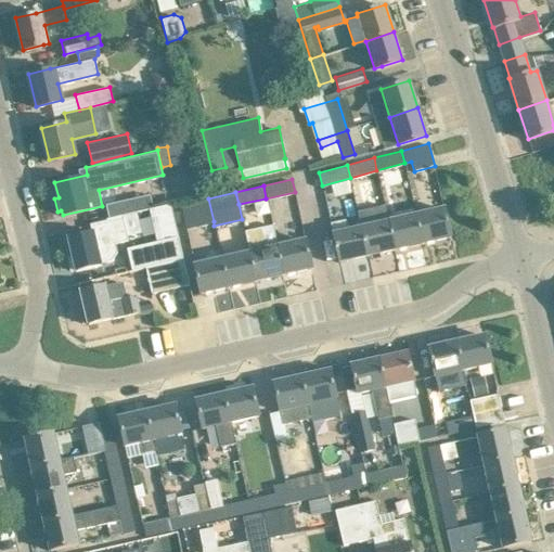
[(153,206),(150,193),(105,204),(108,217),(121,214),(142,209),(153,206)]
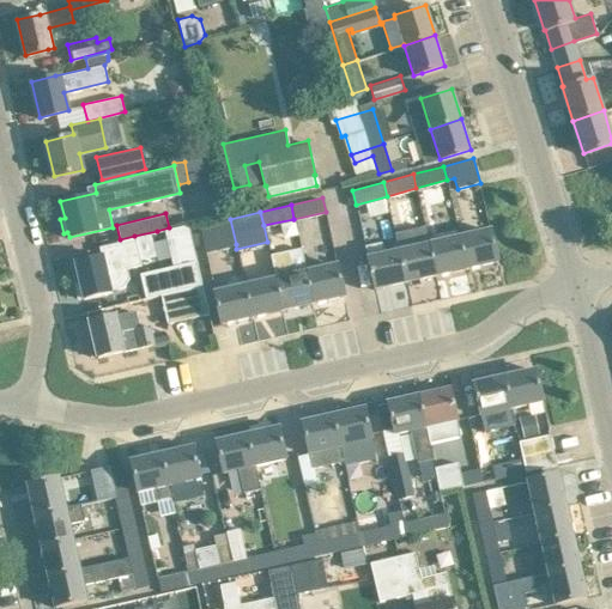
[(205,251),(236,244),(230,219),(200,226),(205,251)]
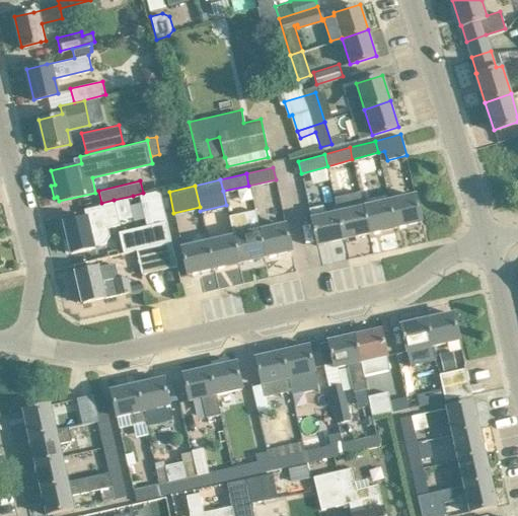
[(360,190),(334,196),(338,212),(344,238),(369,232),(363,206),(360,190)]
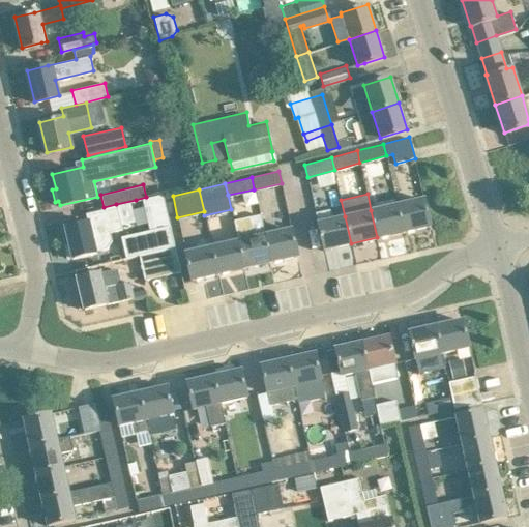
[(150,230),(123,237),(126,254),(154,247),(173,243),(169,226),(167,227),(165,214),(160,196),(145,199),(149,217),(151,230),(150,230)]
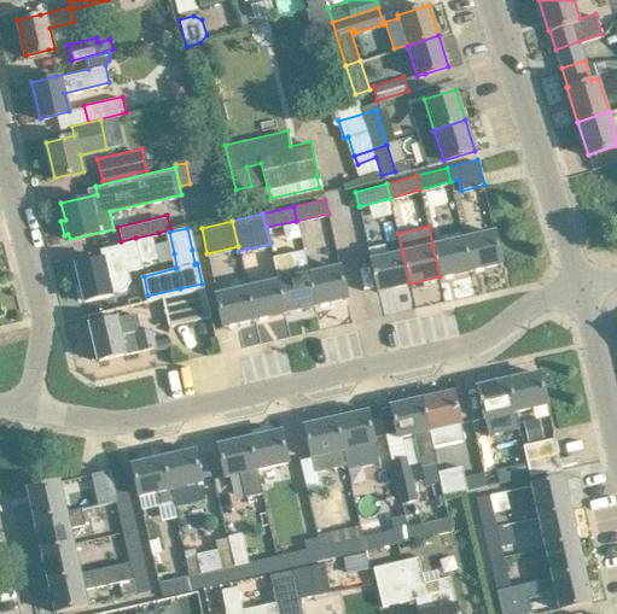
[(494,231),(464,238),(471,269),(501,262),(494,231)]
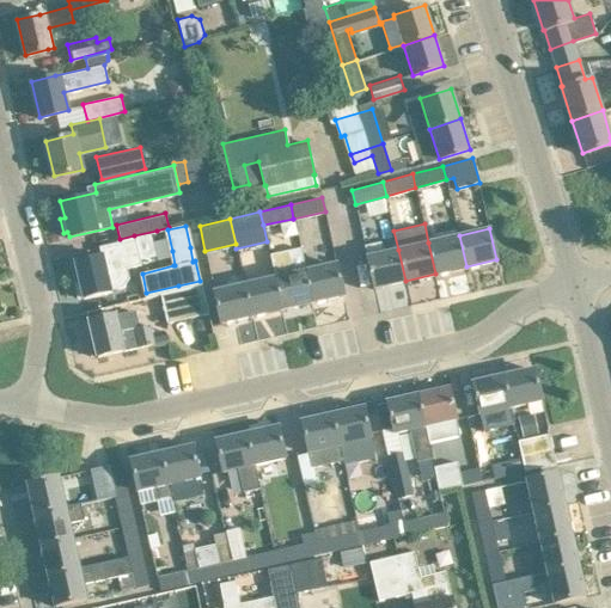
[(98,256),(74,262),(79,281),(74,282),(78,296),(83,295),(83,298),(107,292),(111,290),(110,289),(123,286),(129,276),(127,266),(141,263),(140,259),(134,235),(117,240),(118,241),(99,246),(101,255),(98,256)]
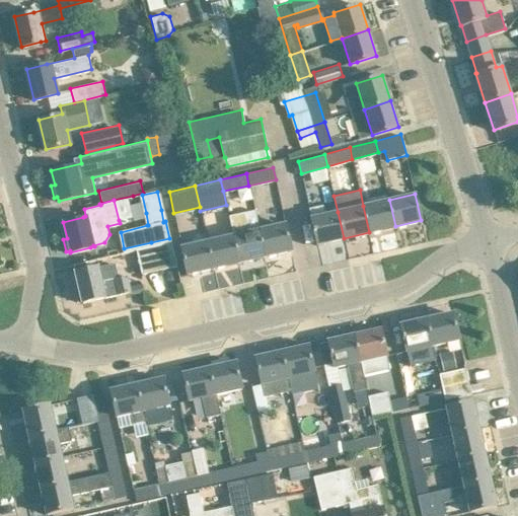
[(389,200),(363,206),(369,232),(395,226),(389,200)]
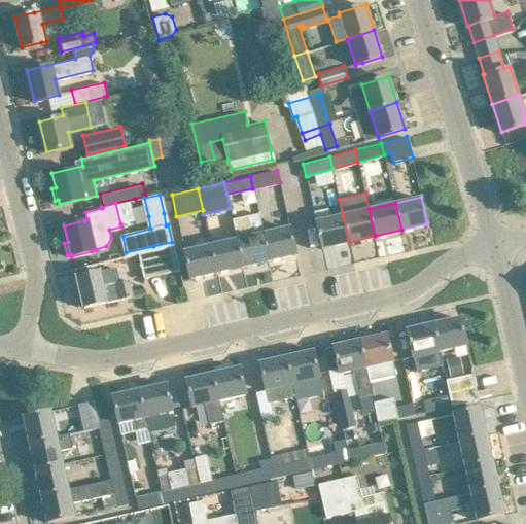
[(317,228),(322,248),(349,242),(343,215),(329,218),(327,208),(314,212),(317,228)]
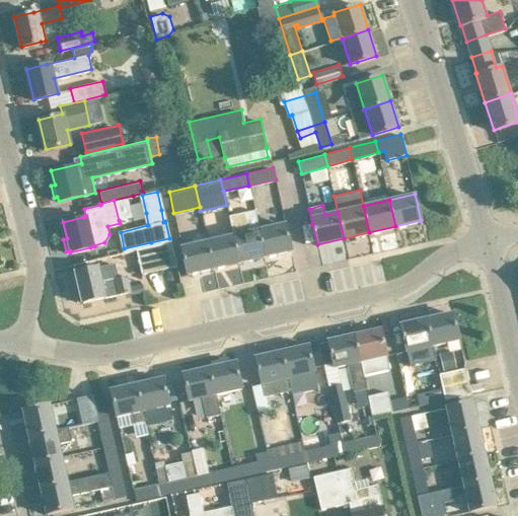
[(228,214),(233,235),(239,262),(266,255),(259,229),(254,208),(228,214)]
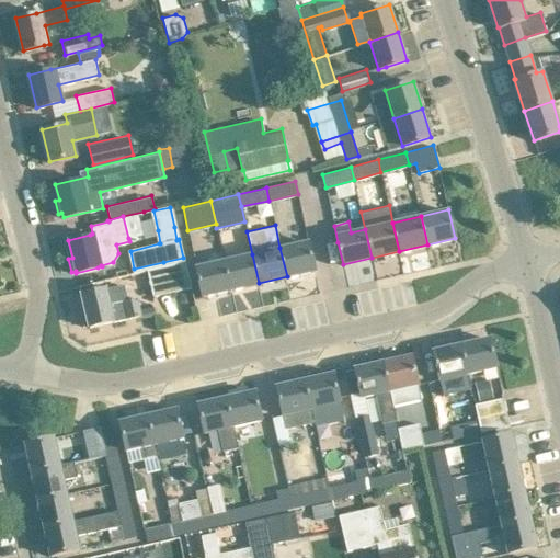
[(315,270),(308,241),(280,248),(287,276),(315,270)]
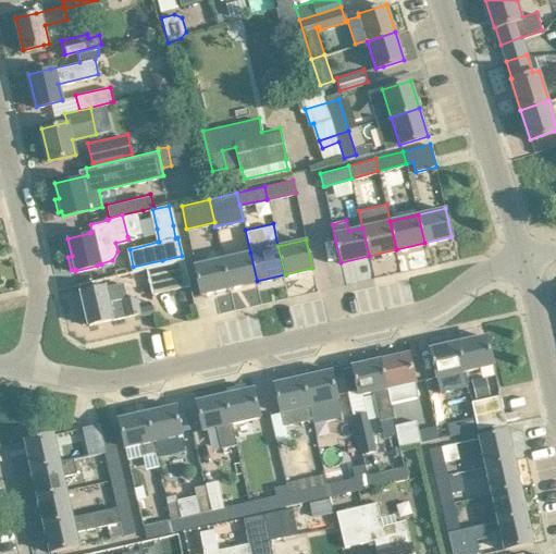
[(250,253),(222,258),(229,287),(257,281),(250,253)]
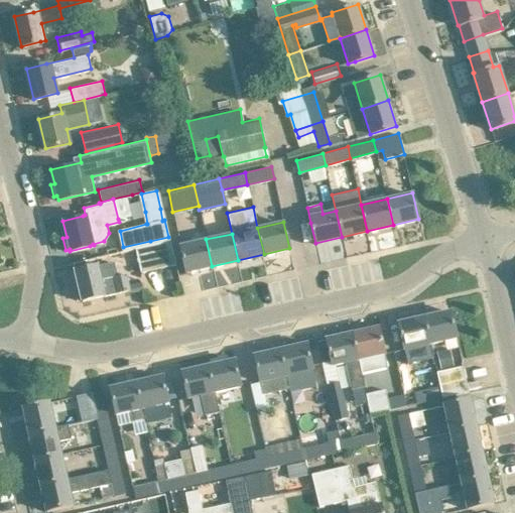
[(175,263),(170,239),(135,247),(140,271),(175,263)]
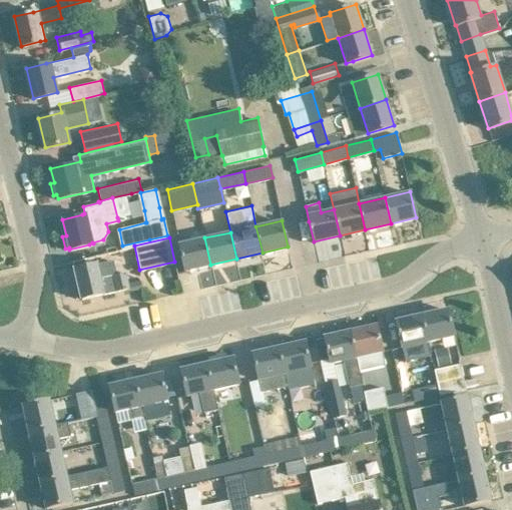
[(204,237),(178,243),(180,250),(184,270),(184,271),(186,270),(210,265),(204,237)]
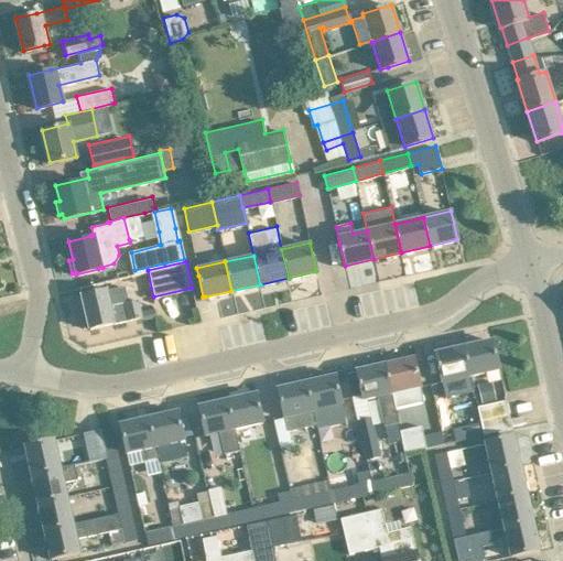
[(103,290),(82,294),(89,328),(141,316),(137,298),(125,301),(121,286),(107,289),(103,290)]
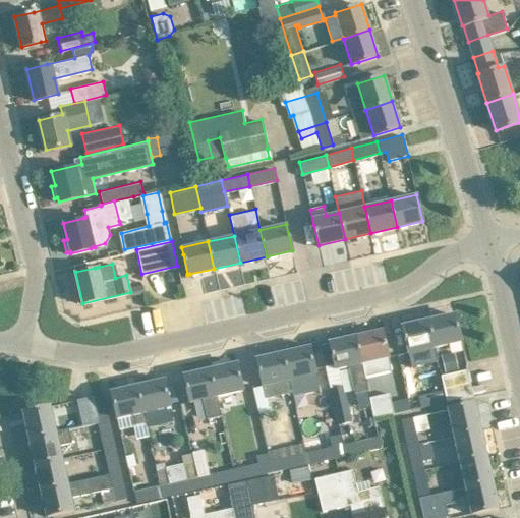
[(427,320),(434,346),(461,340),(455,313),(427,320)]
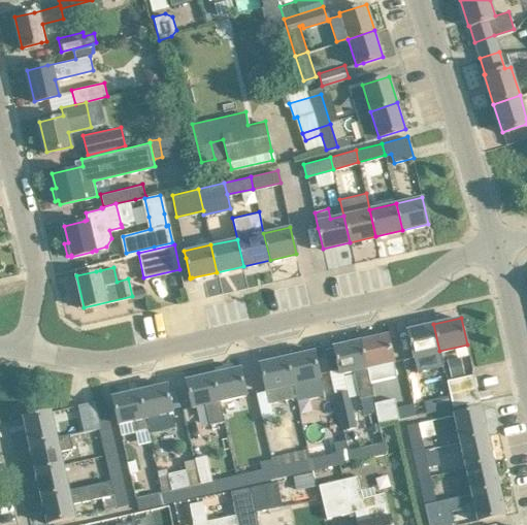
[(407,330),(414,357),(439,351),(433,324),(407,330)]
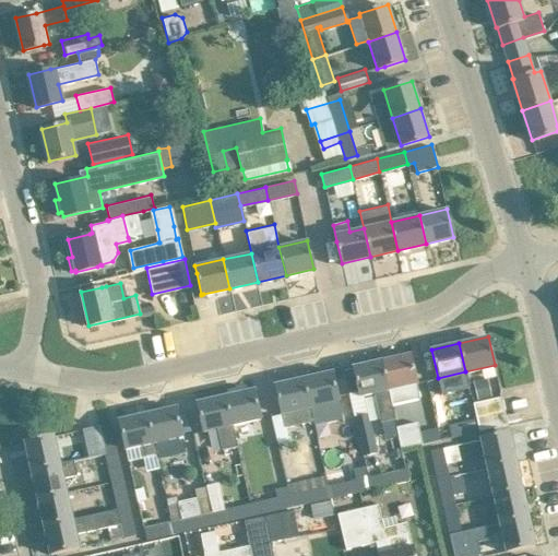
[(391,399),(391,403),(418,398),(415,382),(416,382),(410,354),(381,361),(390,399),(391,399)]
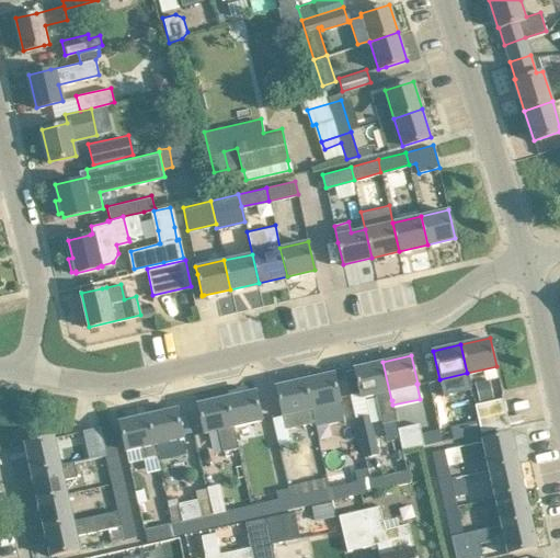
[(391,400),(383,362),(354,368),(361,397),(375,394),(381,421),(396,418),(392,405),(392,400),(391,400)]
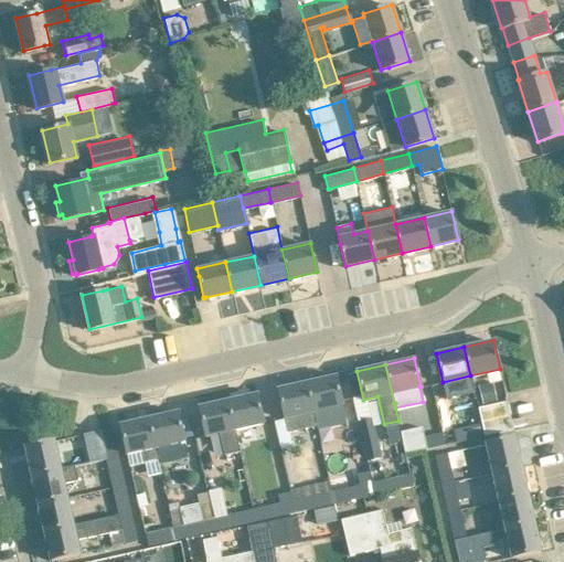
[(342,404),(336,375),(306,382),(312,411),(314,411),(317,423),(343,417),(340,405),(342,404)]
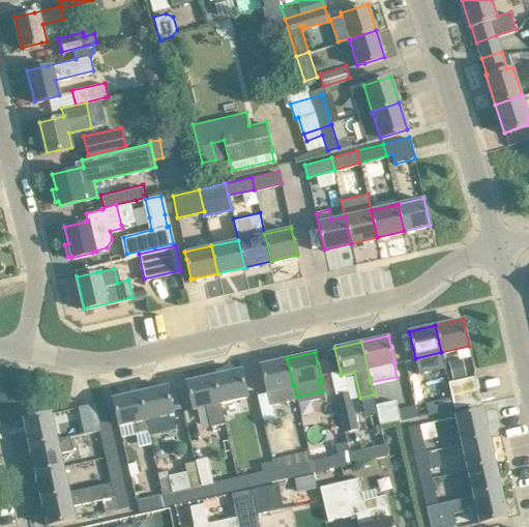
[(293,385),(287,358),(261,364),(269,403),(295,398),(293,386),(293,385)]
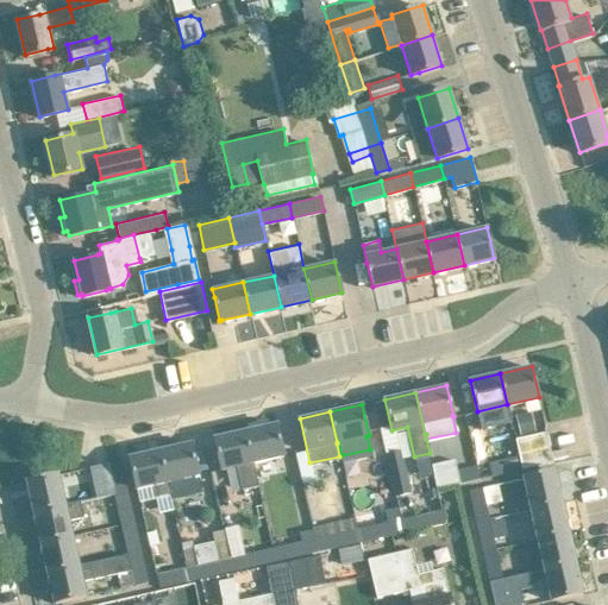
[(252,461),(254,461),(283,454),(276,423),(245,430),(252,461)]
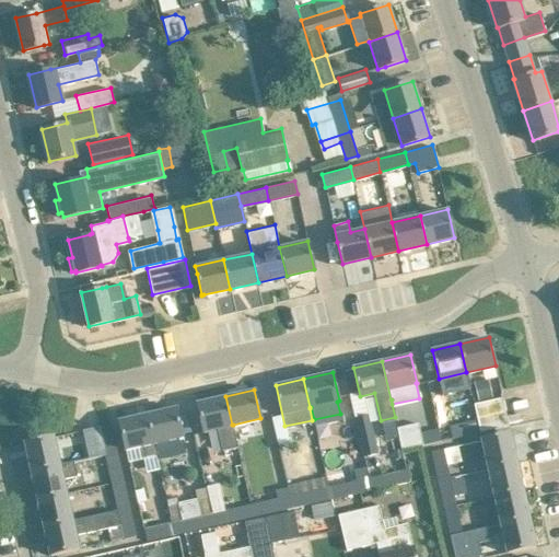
[(218,428),(223,449),(237,445),(233,425),(232,425),(225,396),(197,403),(204,431),(218,428)]
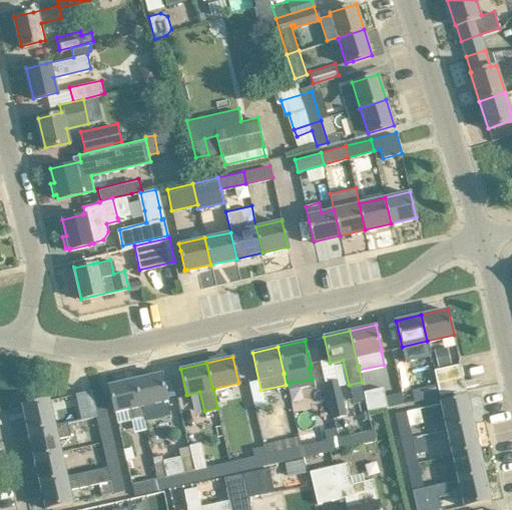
[(436,383),(439,394),(465,388),(460,363),(433,369),(437,383),(436,383)]
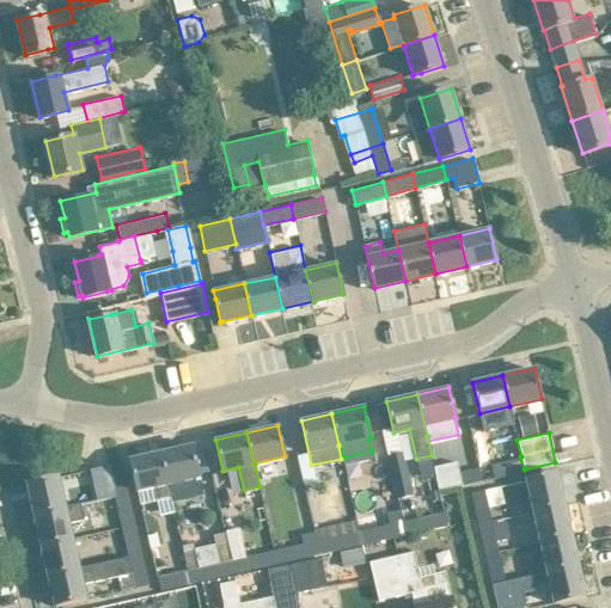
[(171,493),(173,501),(203,493),(200,477),(193,444),(160,452),(167,484),(169,483),(171,493)]
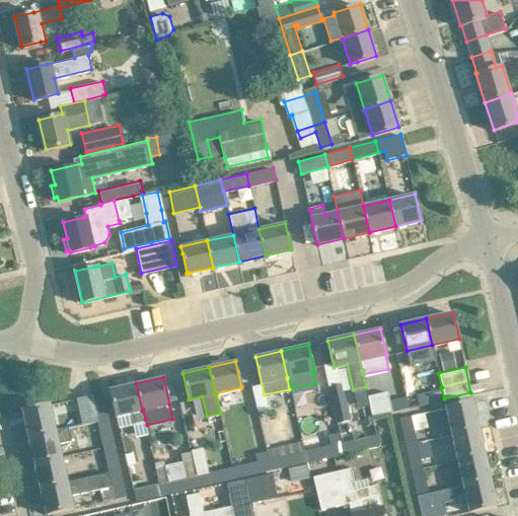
[(350,418),(342,382),(327,385),(336,421),(350,418)]
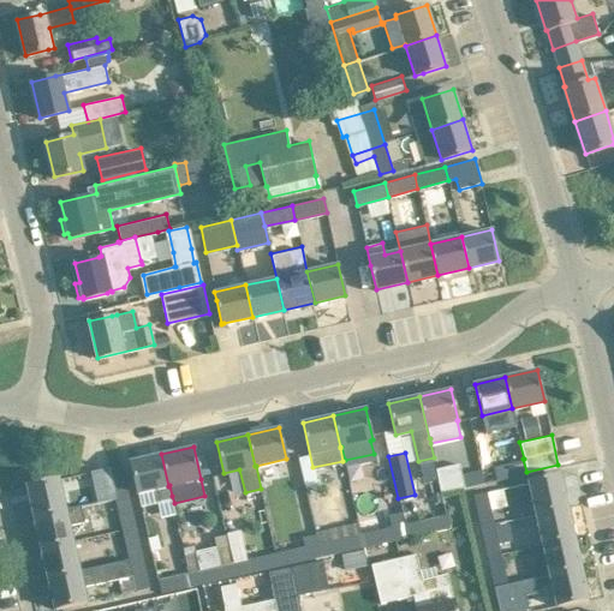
[(161,454),(131,461),(136,485),(138,492),(156,489),(159,499),(172,496),(170,485),(168,486),(161,454)]
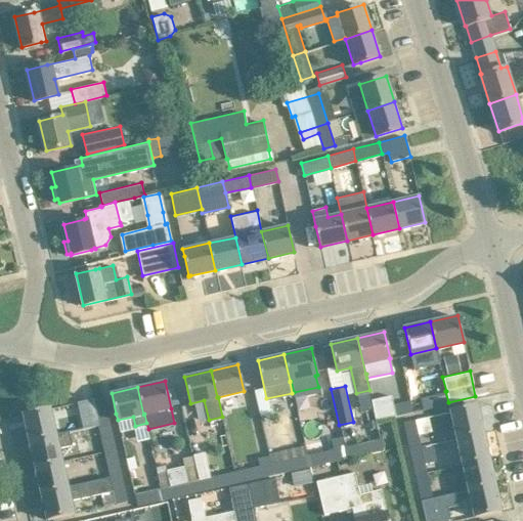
[(448,402),(445,391),(420,397),(422,408),(448,402)]
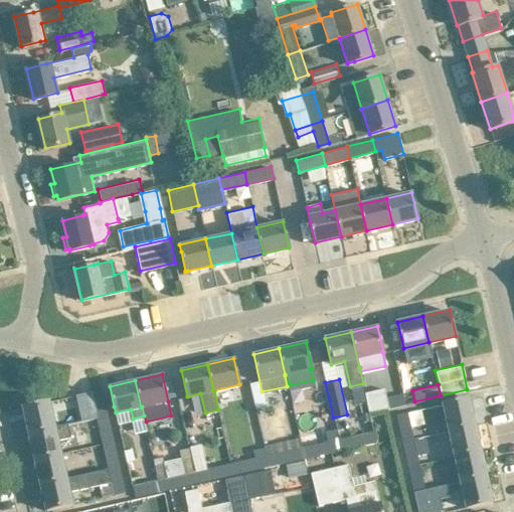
[(83,419),(96,417),(107,415),(102,388),(78,393),(83,419)]
